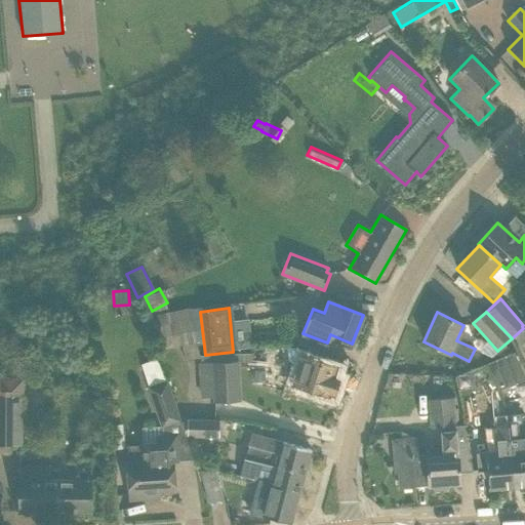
[(301,346),(286,348),(287,360),(298,363),(292,382),(329,394),(329,391),(333,393),(338,377),(334,376),(337,365),(324,360),(325,358),(304,351),(305,347),(301,346)]
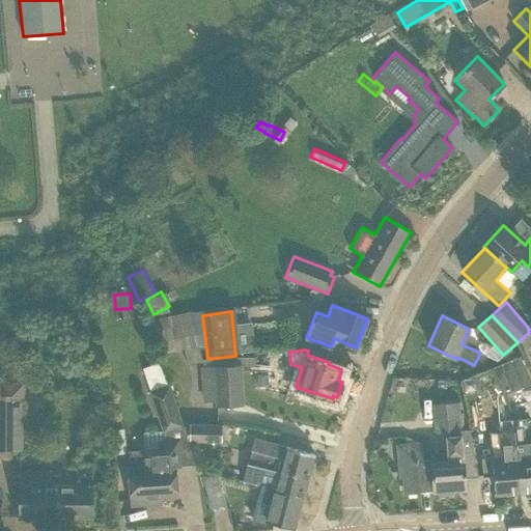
[(530,384),(520,357),(493,368),(504,395),(530,384)]
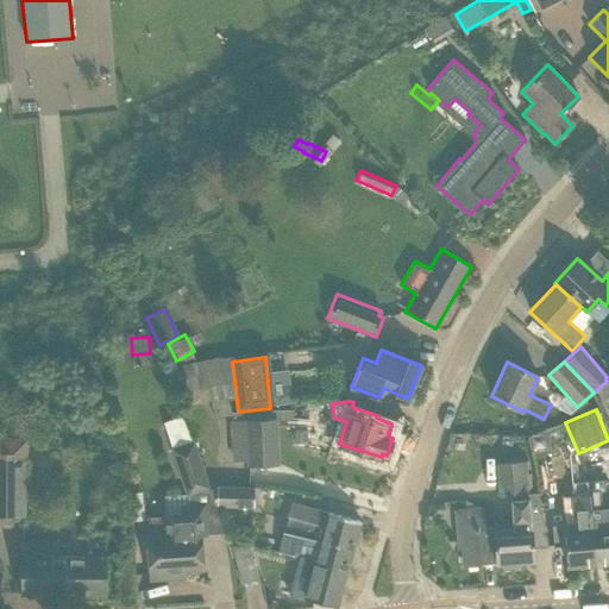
[(293,421),(293,412),(293,410),(234,413),(234,420),(231,420),(232,465),(277,464),(276,421),(293,421)]
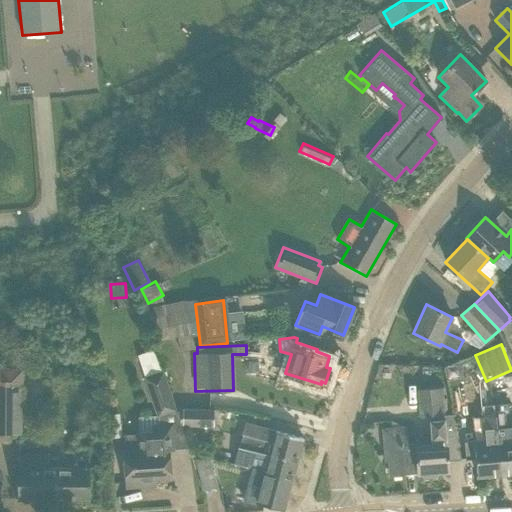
[(277,380),(281,361),(251,355),(247,373),(277,380)]
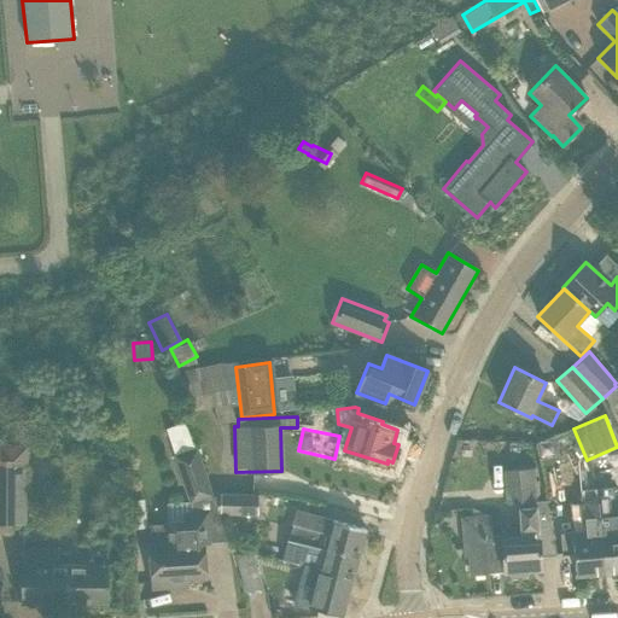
[(191,502),(215,501),(197,448),(175,455),(191,502)]
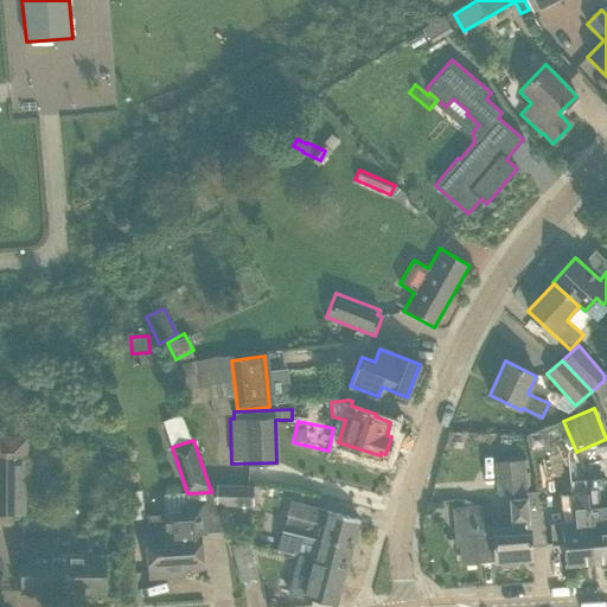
[(25,460),(0,459),(0,494),(25,496),(25,460)]
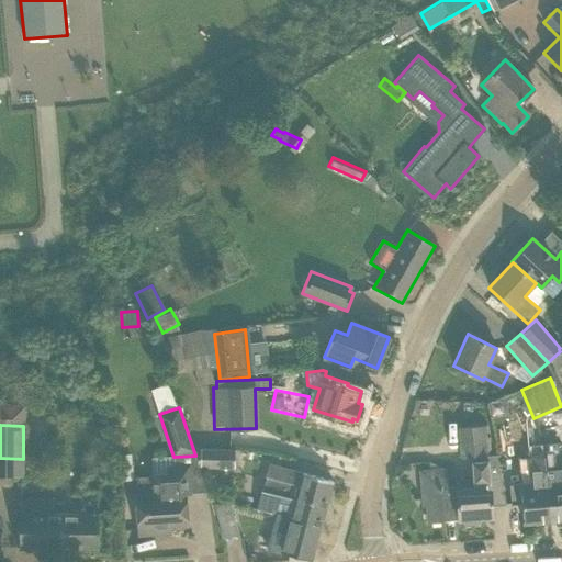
[(461,459),(487,457),(484,426),(458,428),(461,459)]
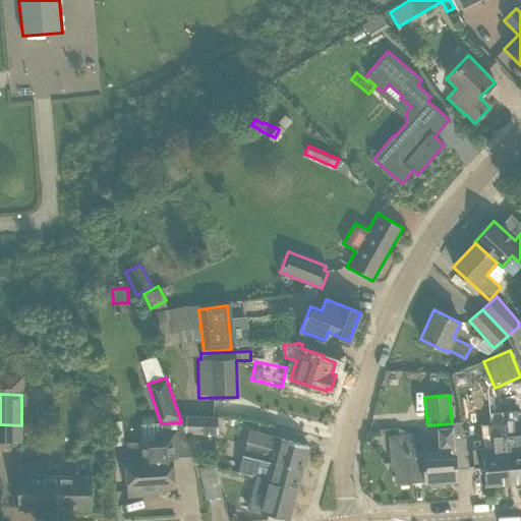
[(517,410),(503,411),(509,482),(520,481),(520,447),(520,448),(519,435),(517,410)]
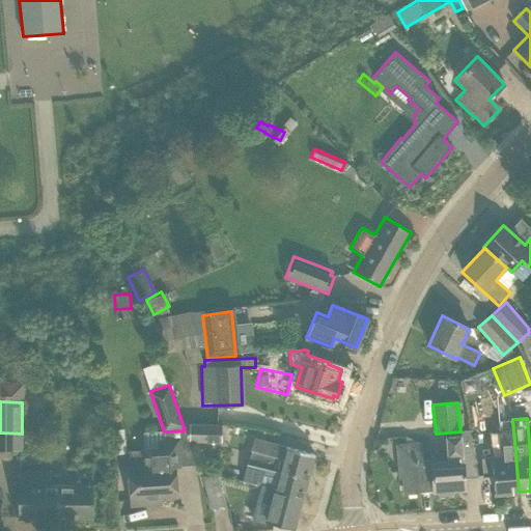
[(502,455),(480,457),(482,476),(493,475),(495,494),(519,492),(512,419),(507,420),(499,420),(502,455)]
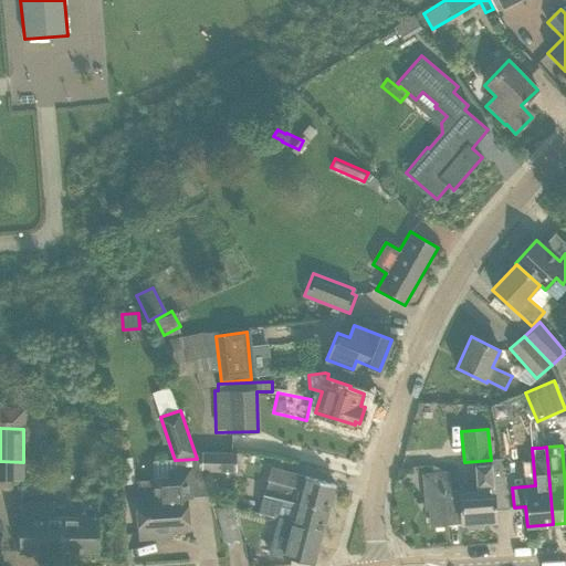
[(202,452),(201,471),(237,472),(237,453),(202,452)]
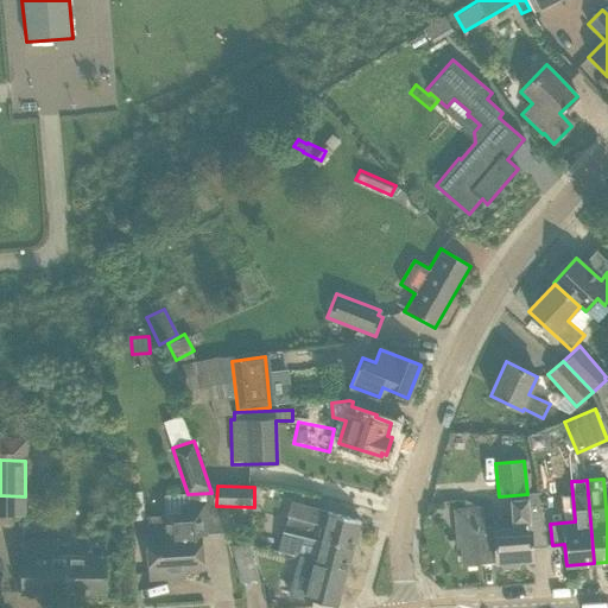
[(0,495),(0,514),(25,514),(25,496),(0,495)]
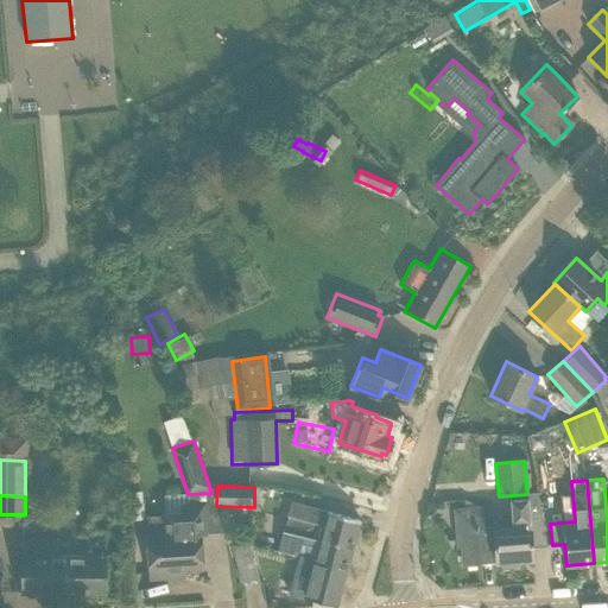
[(225,530),(216,506),(215,502),(189,502),(181,504),(181,515),(145,517),(149,580),(170,577),(170,571),(203,569),(201,532),(225,530)]
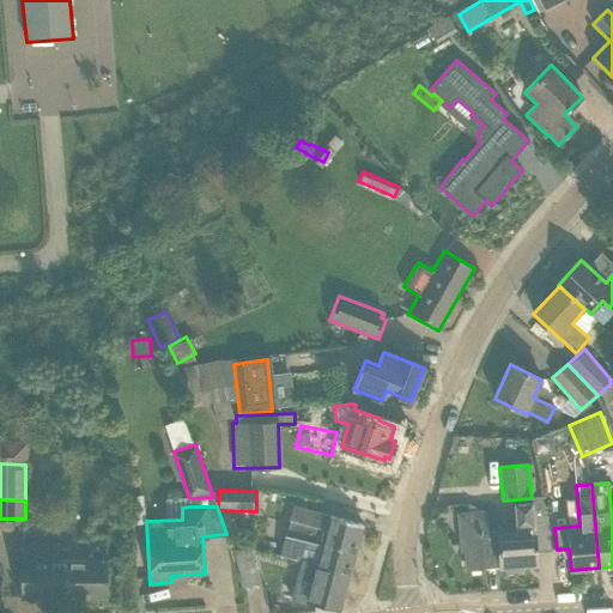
[(350,574),(362,526),(292,507),(280,554),(299,559),(350,574)]
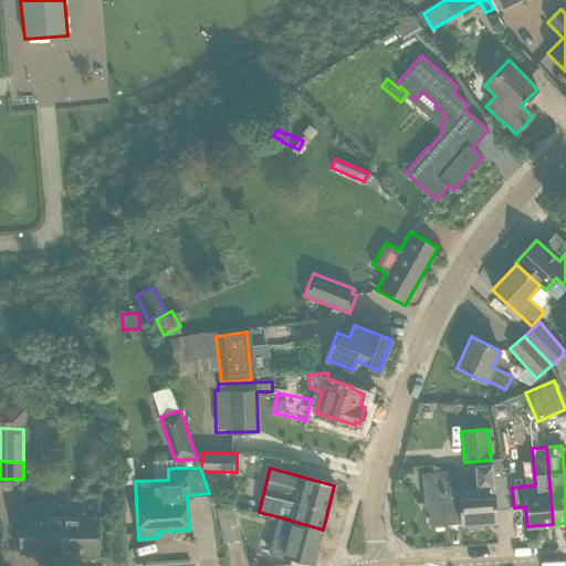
[(411,468),(400,468),(401,479),(408,479),(412,474),(411,468)]
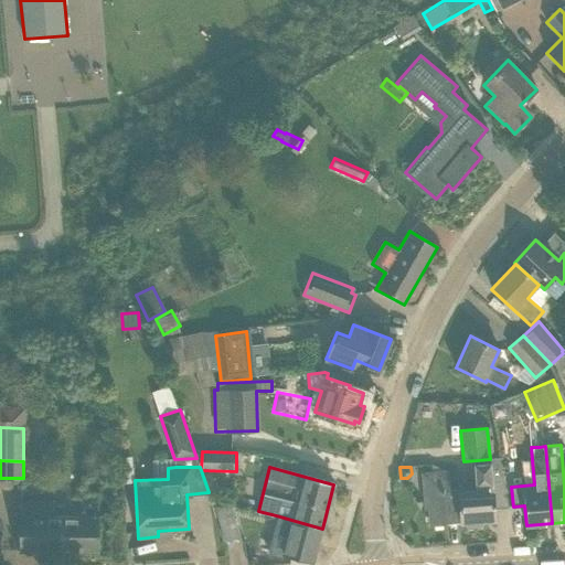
[(502,476),(491,477),(491,469),(473,470),(476,491),(459,492),(459,489),(458,489),(460,523),(462,523),(468,528),(478,526),(482,522),(496,521),(494,509),(509,508),(502,476)]
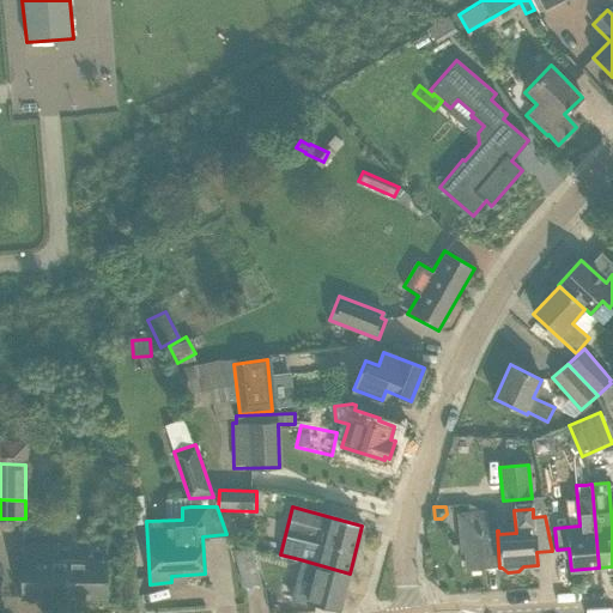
[(497,530),(489,532),(486,511),(457,514),(460,544),(463,542),(466,570),(499,568),(497,530)]
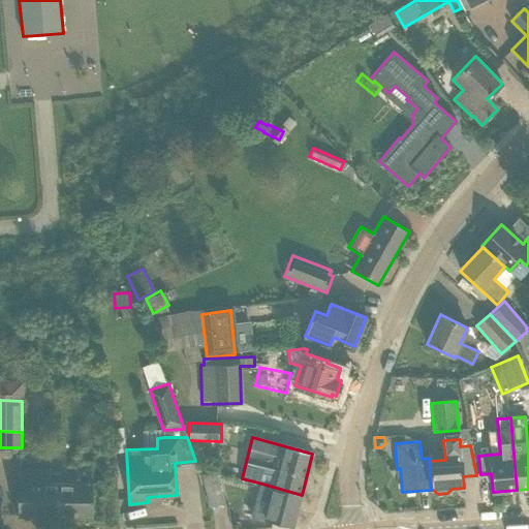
[(18,468),(18,516),(41,516),(41,483),(34,483),(34,468),(18,468)]
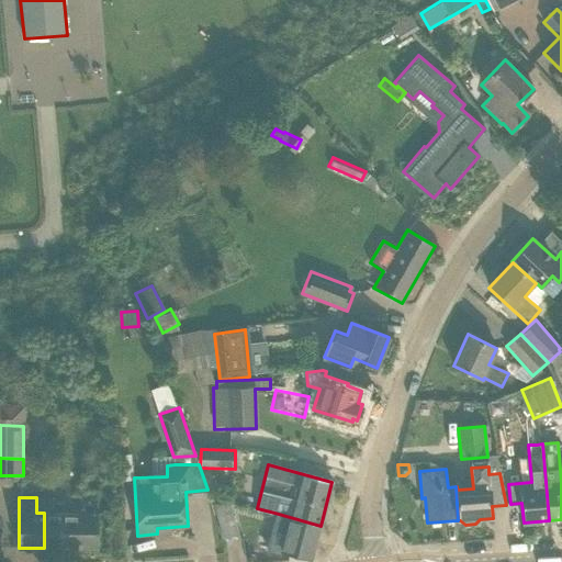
[(53,513),(53,497),(36,497),(36,513),(44,513),(44,548),(98,549),(99,514),(53,513)]
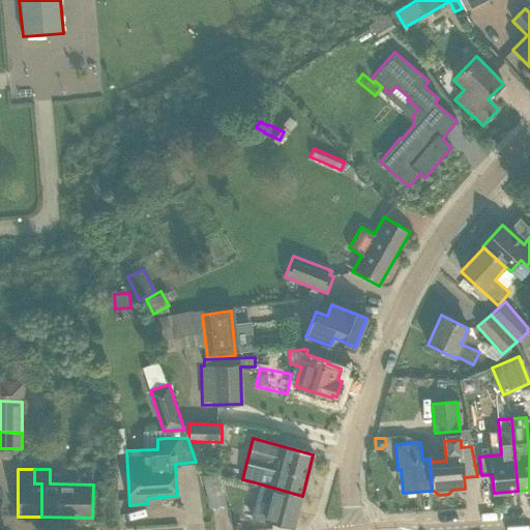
[(225,504),(217,476),(202,476),(211,508),(225,504)]
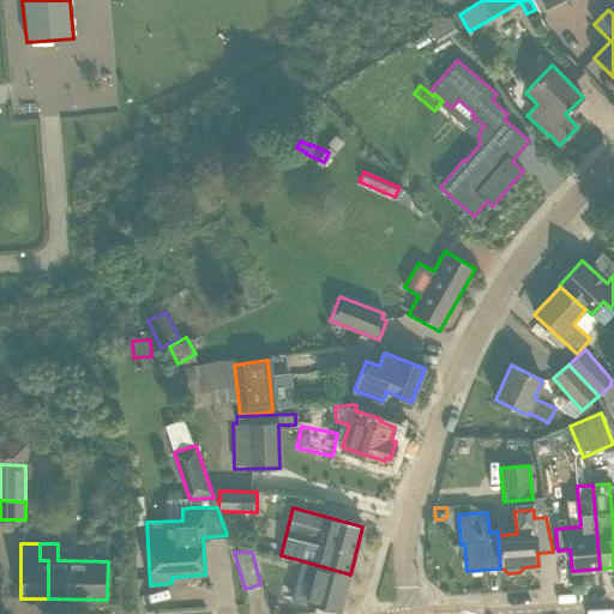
[(300,560),(289,602),(306,606),(307,603),(314,606),(339,612),(350,575),(300,560)]
